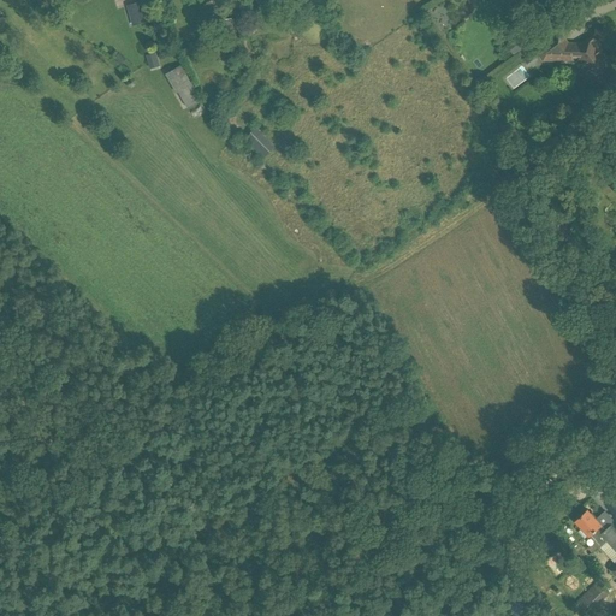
[(220,19),(221,34),(235,33),(232,18),(220,19)]
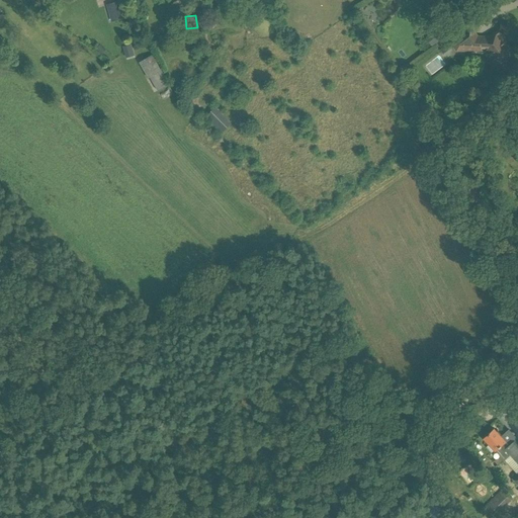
[(167,31),(168,38),(184,37),(184,29),(167,31)]
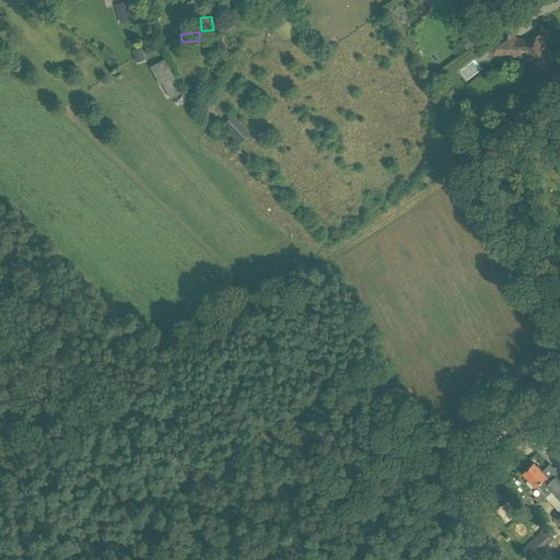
[(488,48),(493,56),(522,56),(525,54),(539,72),(556,60),(548,50),(549,50),(540,39),(541,38),(538,34),(529,41),(529,43),(517,43),(509,32),(488,48)]
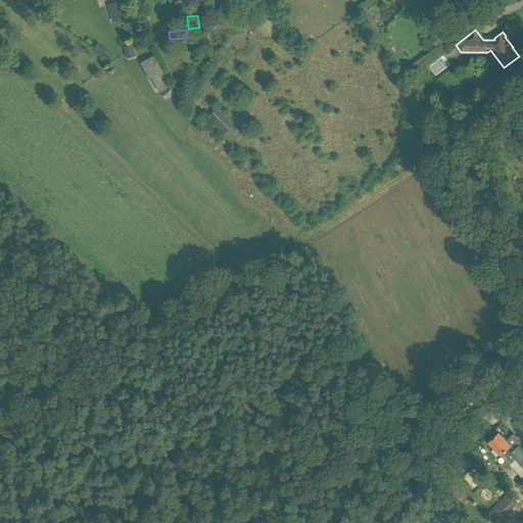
[(430,40),(436,47),(447,39),(441,32),(430,40)]
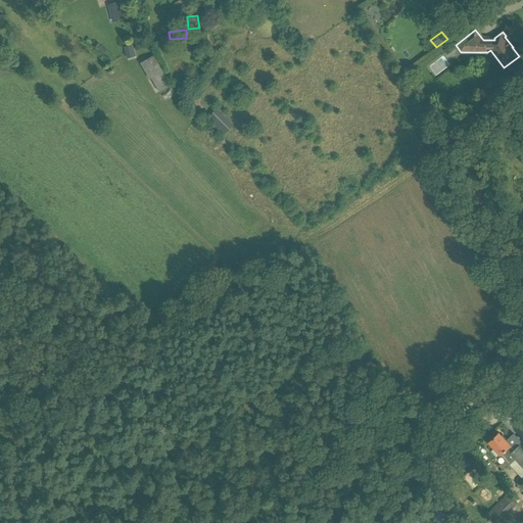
[(97,50),(103,55),(107,50),(101,45),(97,50)]
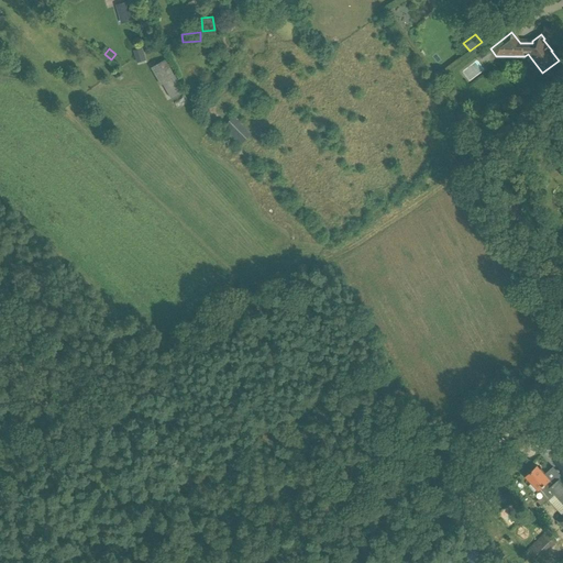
[(477,54),(482,59),(487,55),(484,50),(477,54)]
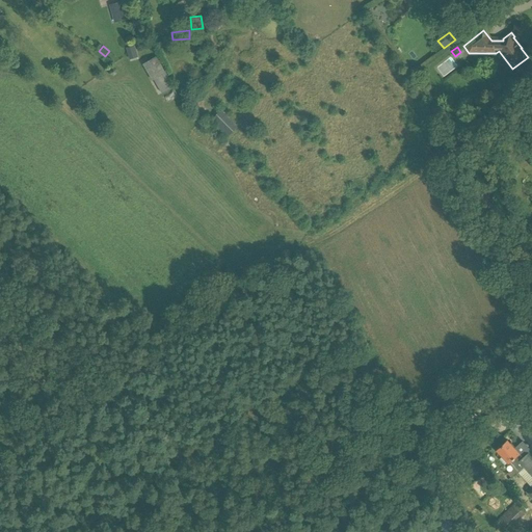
[(145,65),(154,80),(166,73),(158,58),(145,65)]
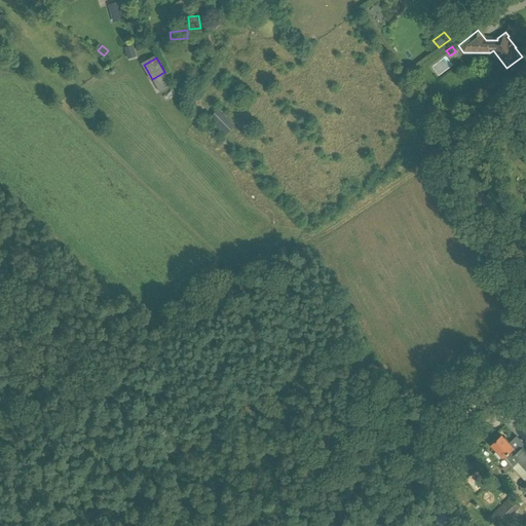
[(525,481),(520,486),(525,492),(525,450),(523,447),(524,445),(517,436),(509,443),(501,435),(491,444),(496,451),(494,453),(499,459),(501,456),(506,462),(509,464),(511,466),(512,467),(518,462),(525,472),(525,481)]
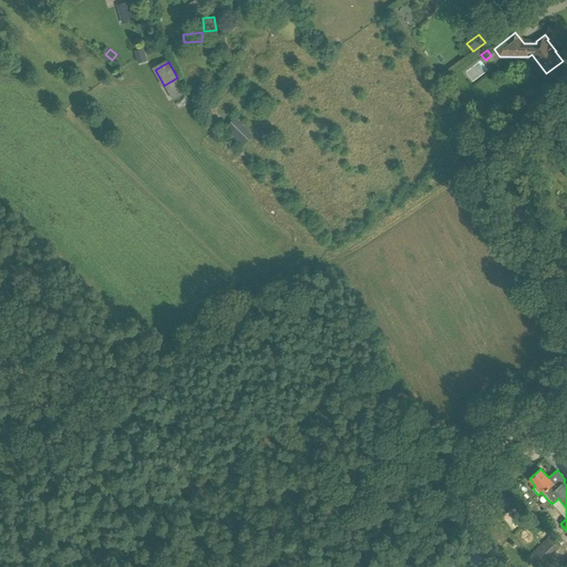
[(546,498),(539,504),(544,508),(550,503),(548,501),(546,498)]
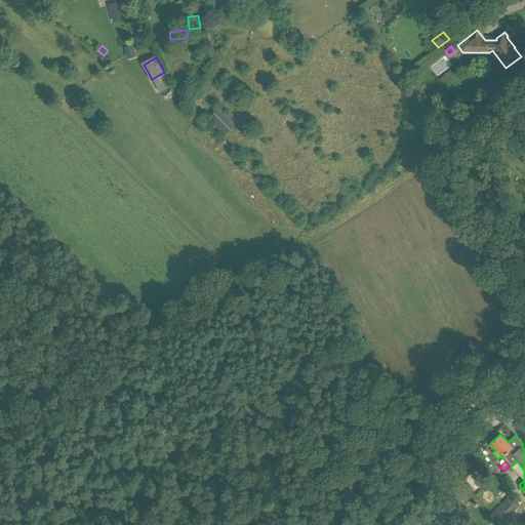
[(489,515),(497,524),(499,524),(519,506),(509,495),(505,500),(489,515)]
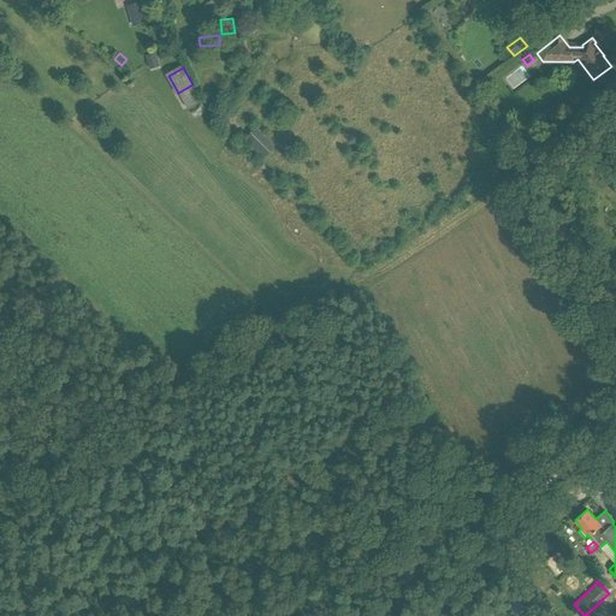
[(505,602),(513,615),(522,615),(531,612),(520,593),(505,602)]
